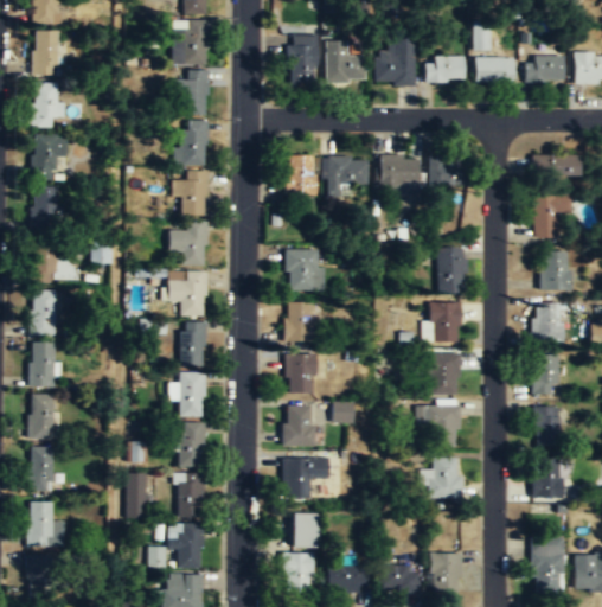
[(58,0),(34,0),(34,23),(58,23),(58,0)]
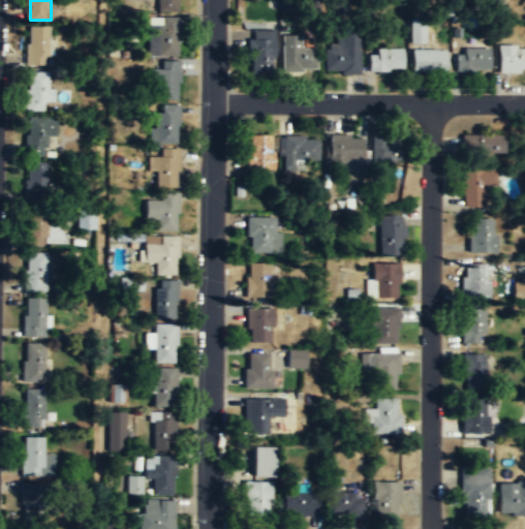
[(183,11),(183,0),(160,0),(160,11),(183,11)]
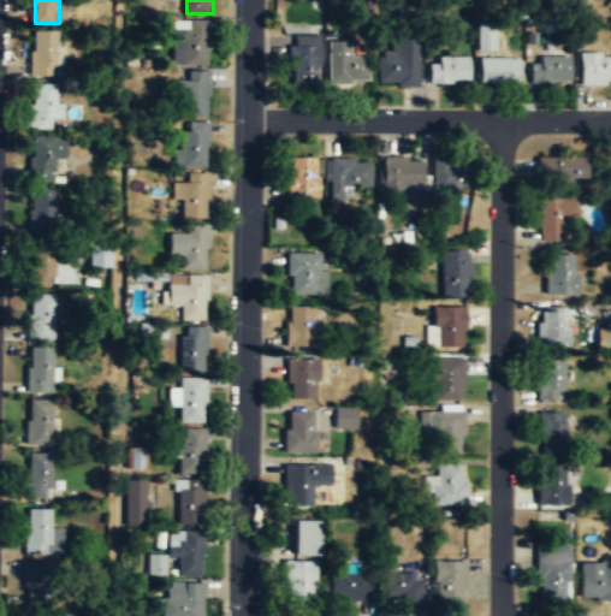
[(502,49),(503,21),(484,19),(484,49),(502,49)]
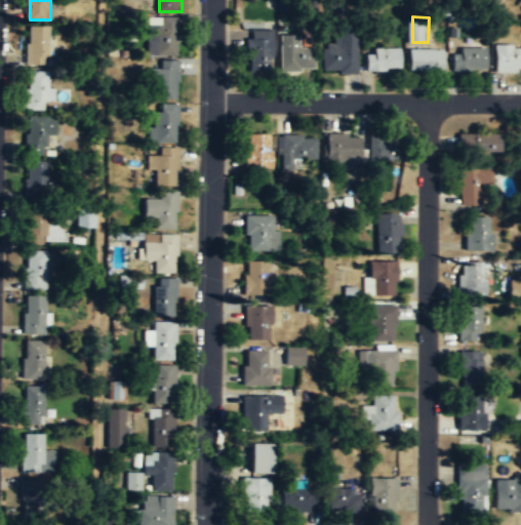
[(179,17),(149,17),(149,55),(179,55),(179,17)]
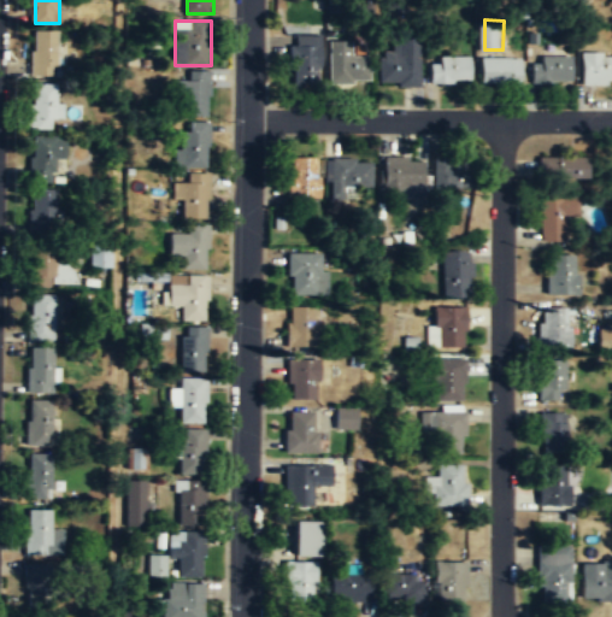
[(33,77),(59,77),(59,31),(33,31),(33,77)]
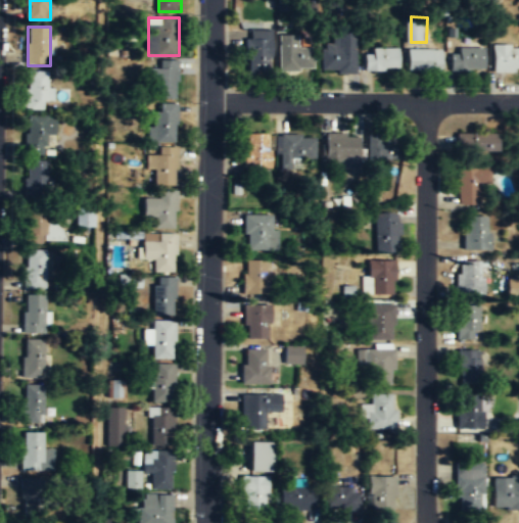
[(324,45),(324,73),(359,73),(359,27),(339,27),(339,45),(324,45)]
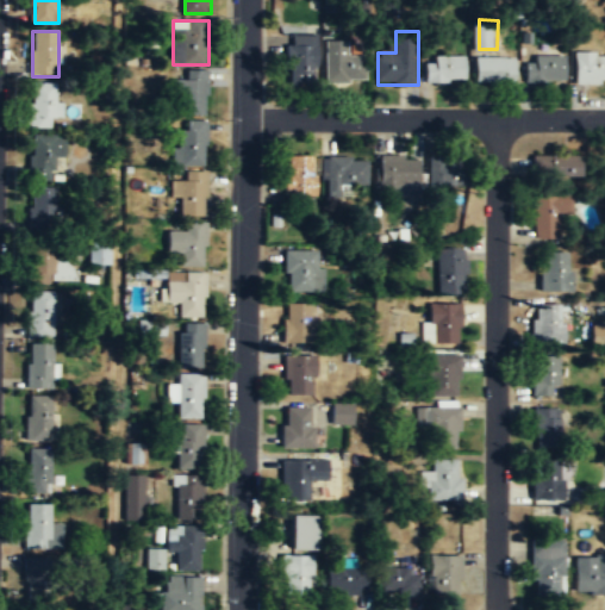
[(319,36),(289,36),(289,85),(319,85),(319,36)]
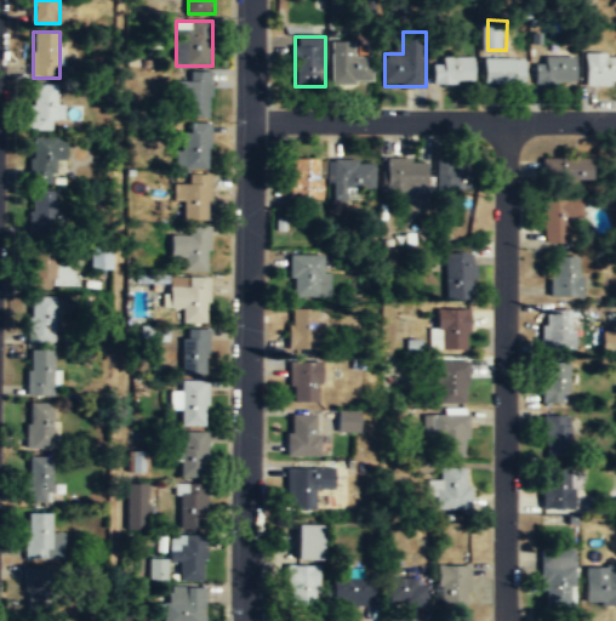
[(334,43),(334,85),(375,85),(375,57),(358,57),(358,43),(334,43)]
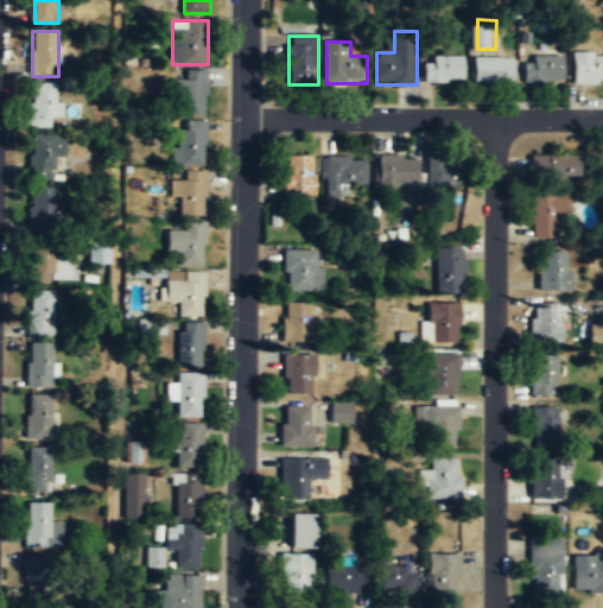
[(576,83),(602,83),(602,55),(576,55),(576,83)]
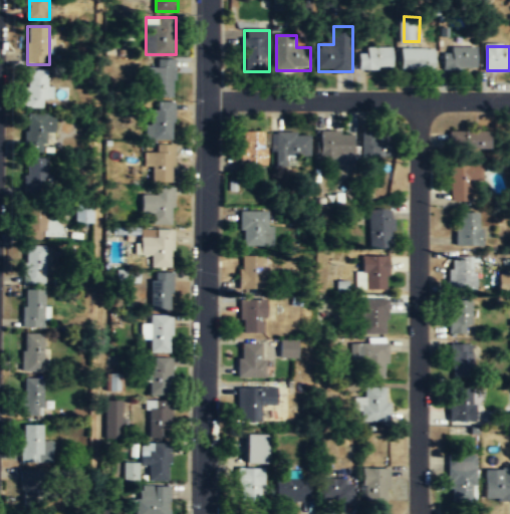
[(395,68),(395,47),(362,47),(362,68),(395,68)]
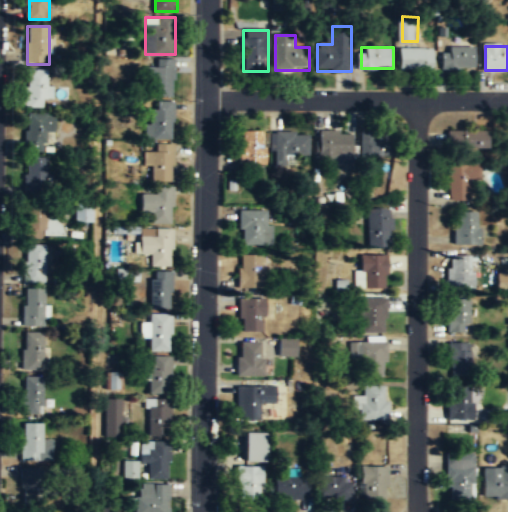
[(402,67),(435,67),(435,47),(402,47),(402,67)]
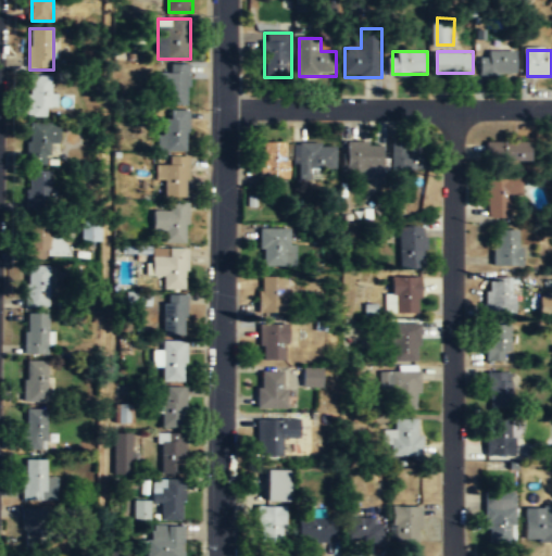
[(483,51),(483,75),(518,75),(518,51),(483,51)]
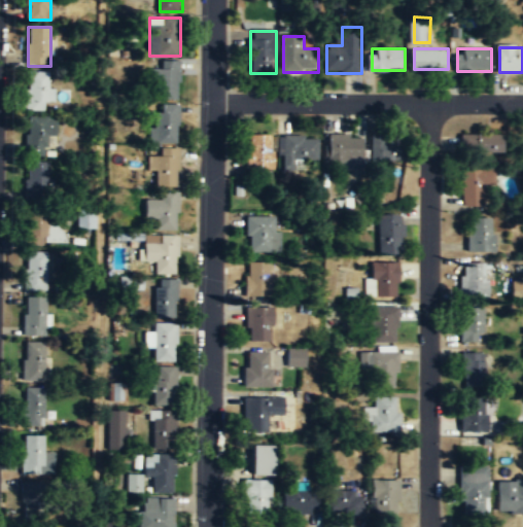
[(180,61),(163,61),(163,70),(154,70),(154,99),(180,99),(180,61)]
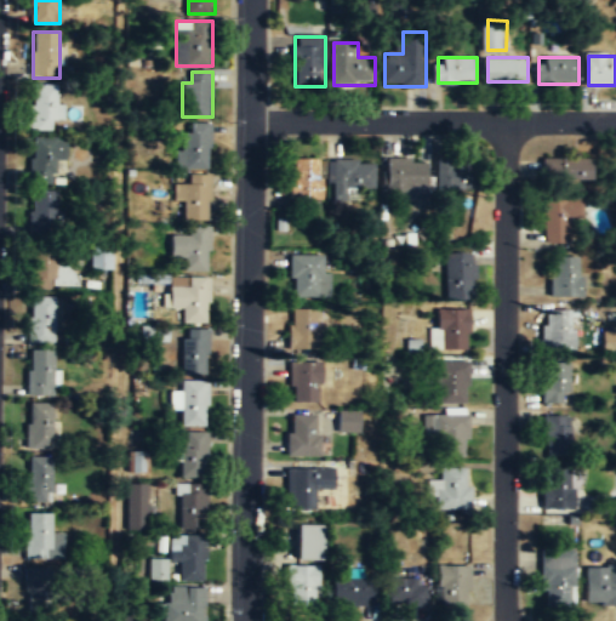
[(55,119),(62,119),(62,84),(33,84),(33,129),(55,129),(55,119)]
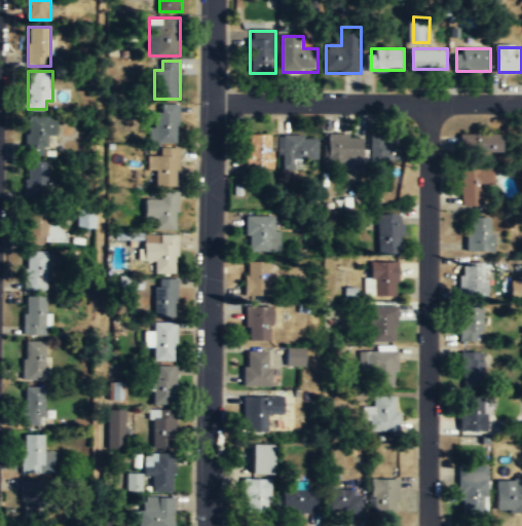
[(180,105),(161,105),(161,114),(151,114),(151,144),(180,144),(180,105)]
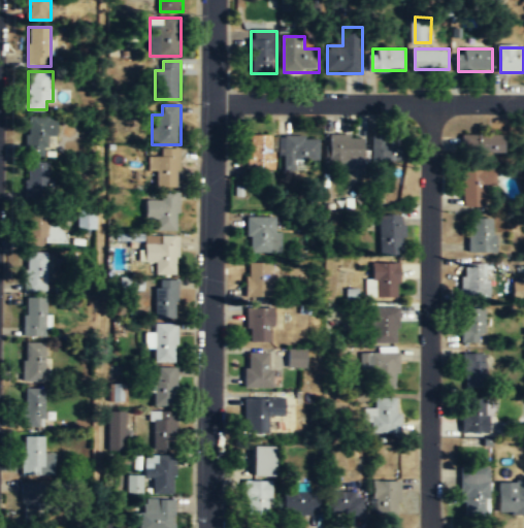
[(53,136),(54,118),(29,116),(27,155),(47,156),(48,136),(53,136)]
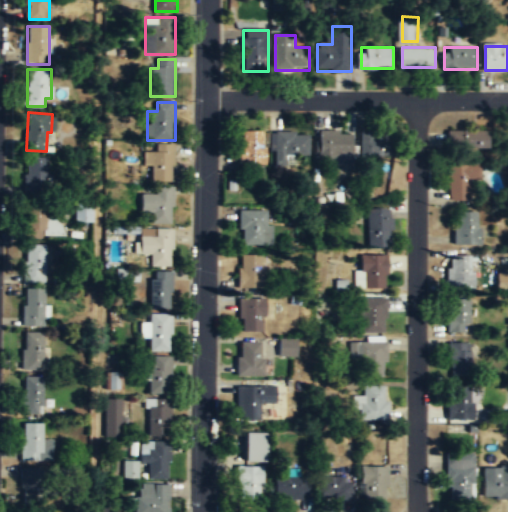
[(487,147),(488,130),(449,129),(448,147),(487,147)]
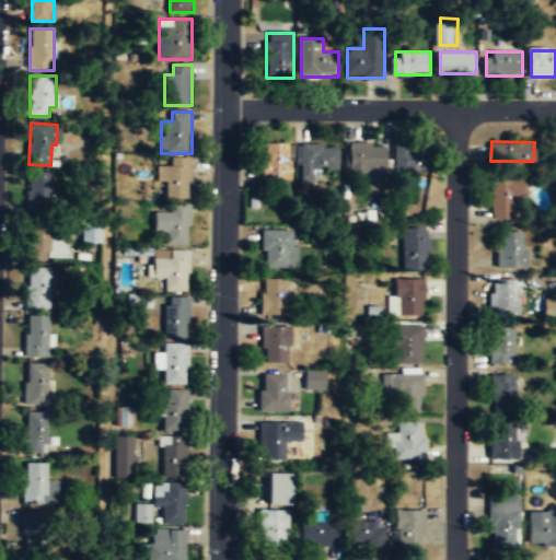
[(389,177),(389,143),(351,143),(351,177),(389,177)]
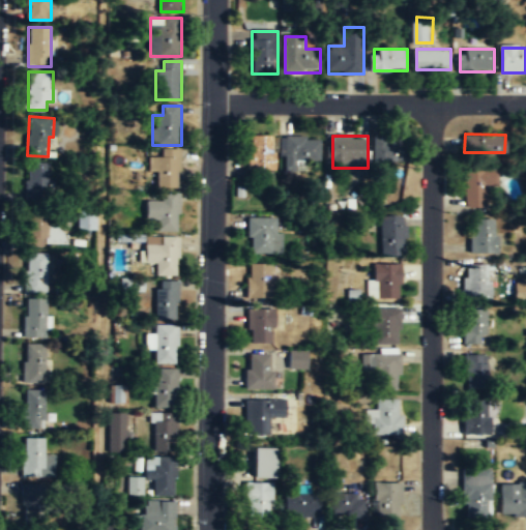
[(250,172),(275,172),(275,137),(250,137),(250,172)]
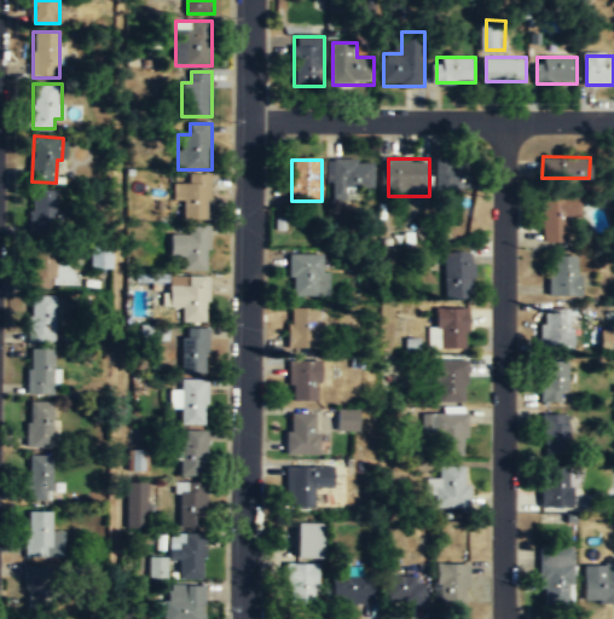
[(436,160),(436,191),(473,191),(473,160),(436,160)]
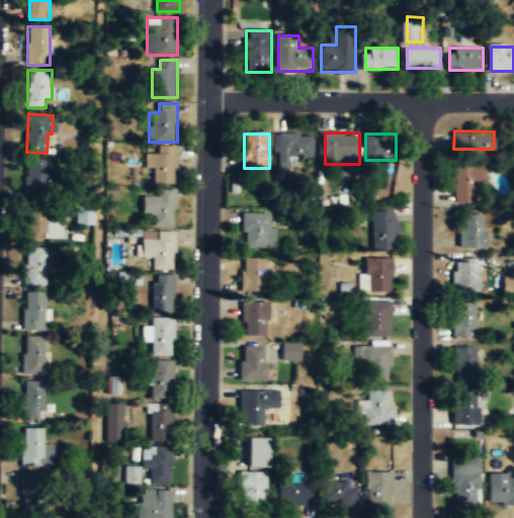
[(277,135),(277,167),(296,167),(296,158),(315,158),(315,135),(277,135)]
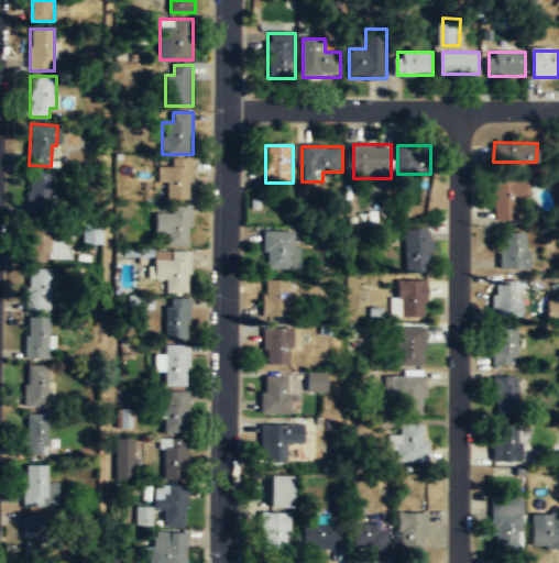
[(193,200),(193,158),(172,158),(172,168),(160,168),(160,183),(168,183),(168,200),(193,200)]
